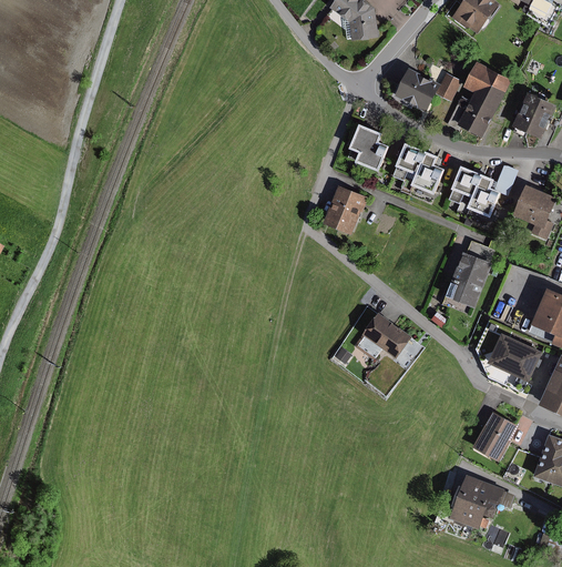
[(333,0),(327,8),(341,19),(340,21),(343,39),(348,38),(348,40),(375,37),(371,7),(361,0),(333,0)]
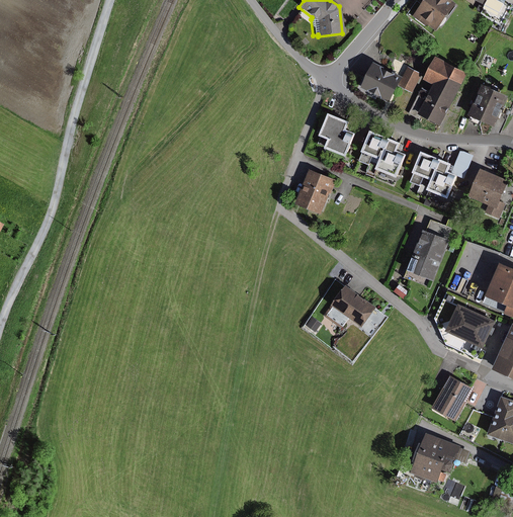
[(420,0),(409,15),(421,25),(426,24),(433,29),(453,3),(449,0),(420,0)]
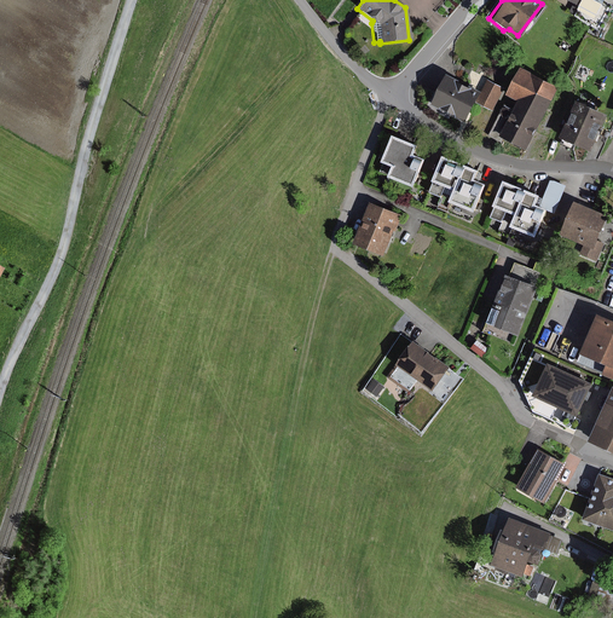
[(566,0),(568,1),(564,11),(570,13),(574,5),(591,13),(599,0),(566,0)]
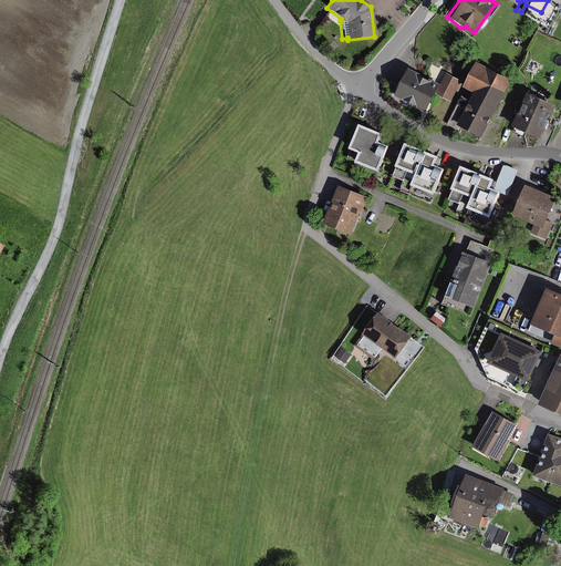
[(509,79),(475,61),(460,86),(471,92),(455,124),(478,136),(509,79)]
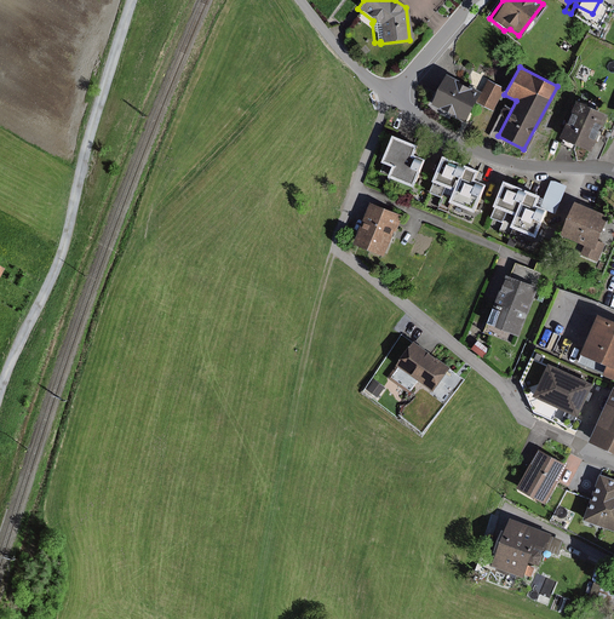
[(499,87),(482,79),(475,92),(443,75),(428,104),(459,121),(469,101),(487,110),(499,87)]
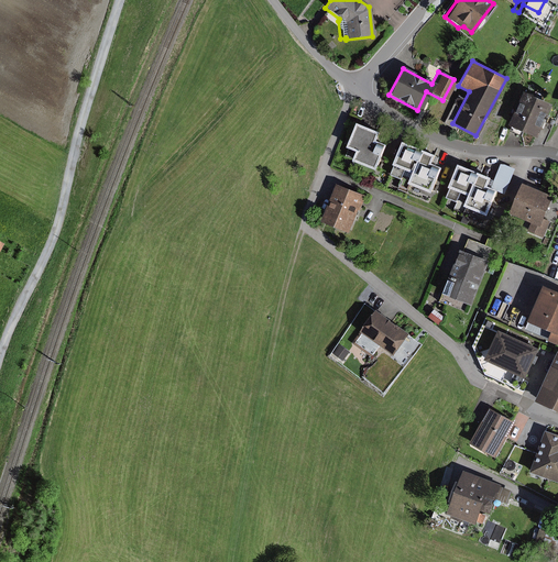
[(550,103),(523,91),(507,124),(535,138),(550,103)]
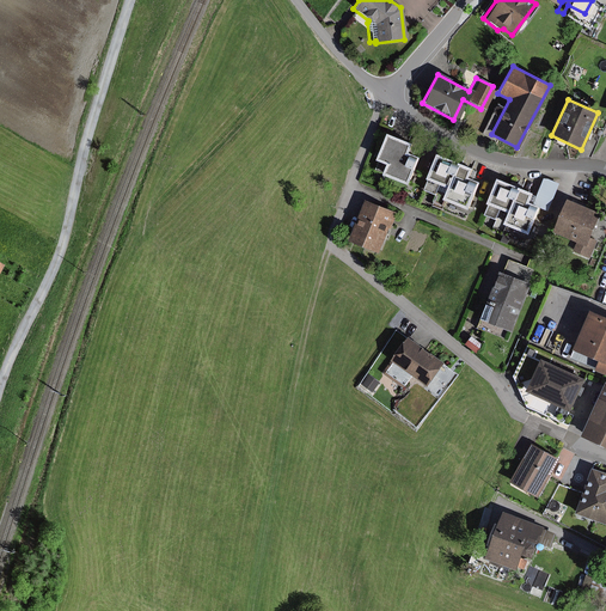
[(412,144),(387,133),(377,160),(386,164),(383,175),(406,184),(418,157),(408,153),(412,144)]
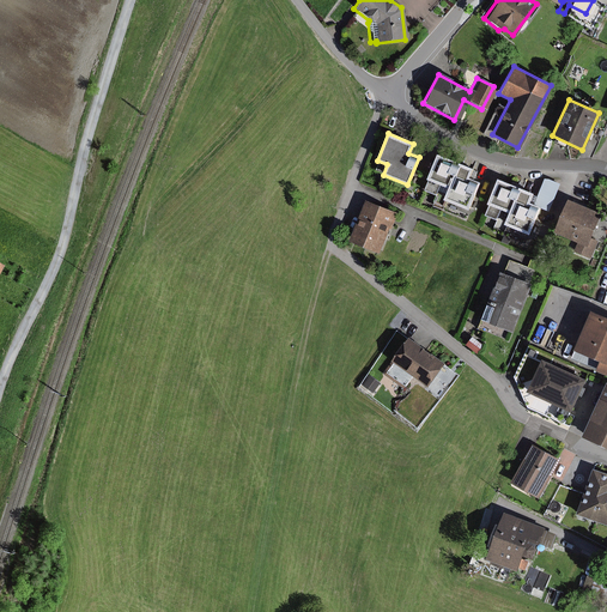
[(437,153),(422,189),(433,195),(438,183),(448,188),(459,163),(437,153)]
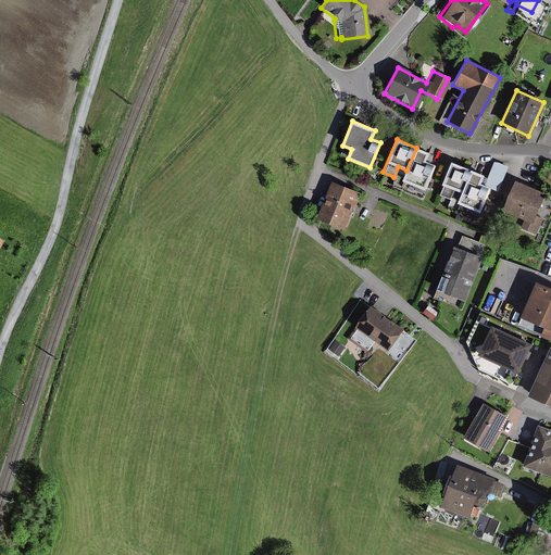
[(429,153),(416,148),(407,171),(402,181),(425,190),(436,165),(426,161),(429,153)]
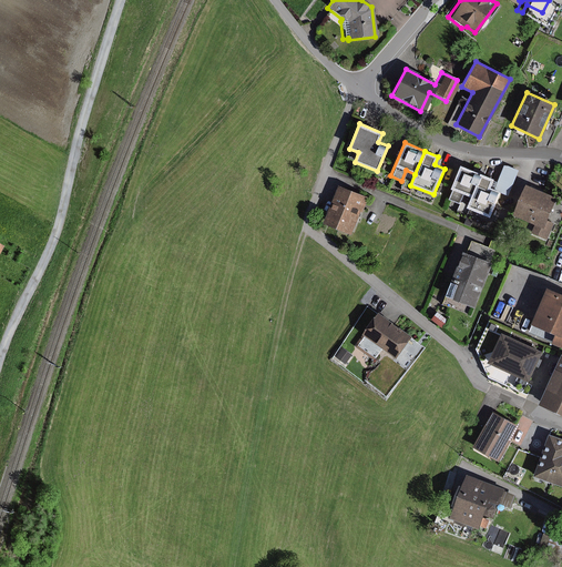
[(460,165),(446,199),(457,204),(461,193),(470,198),(480,173),(460,165)]
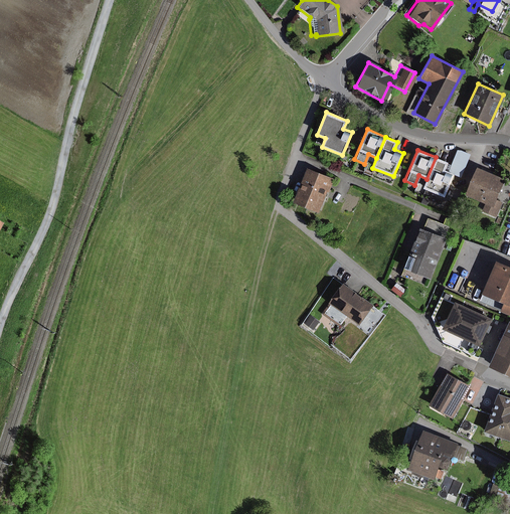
[(448,162),(436,157),(427,179),(422,188),(444,197),(454,174),(459,176),(467,155),(455,150),(446,171),(445,170),(448,162)]
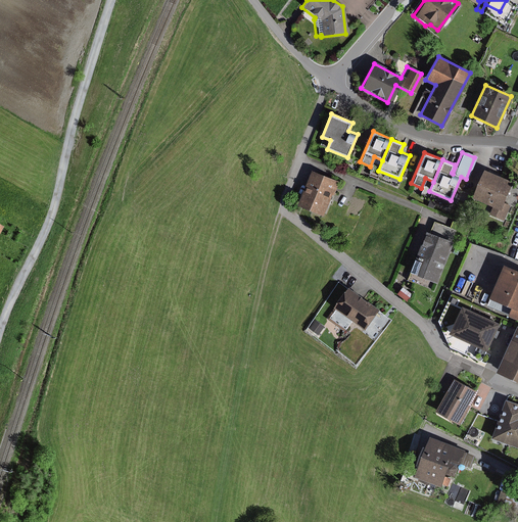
[(337,181),(311,171),(296,205),(321,216),(330,194),(331,195),(337,181)]
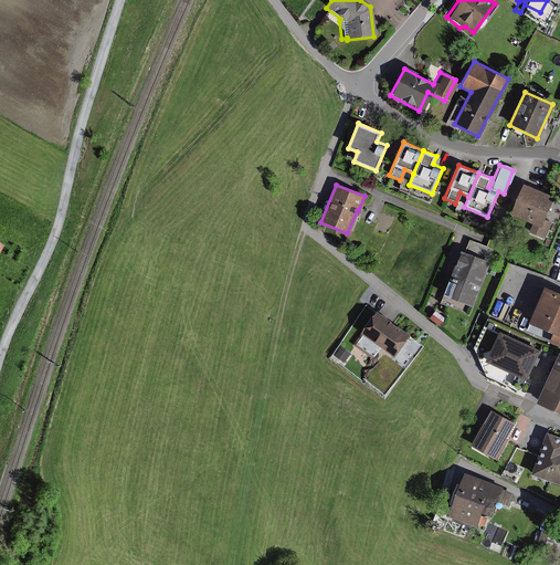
[(543,219),(553,197),(524,185),(510,215),(529,223),(526,231),(541,238),(548,221),(543,219)]
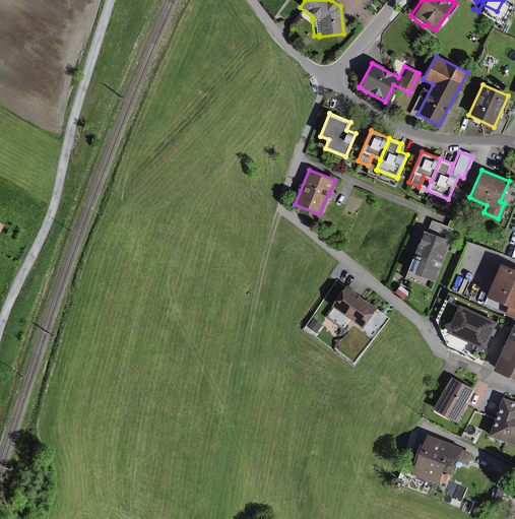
[(425,231),(424,231),(406,270),(432,281),(449,241),(445,239),(449,229),(430,220),(425,231)]
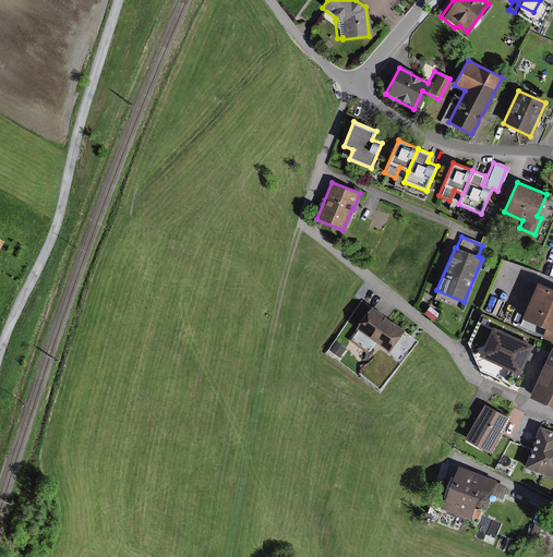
[(552,289),(540,283),(524,318),(547,328),(542,338),(552,342),(552,341),(552,289)]
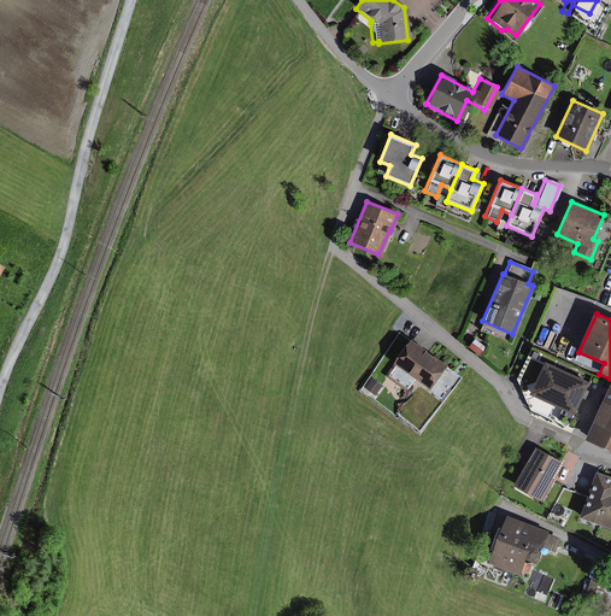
[(482,347),(471,339),(465,346),(476,356),(482,347)]
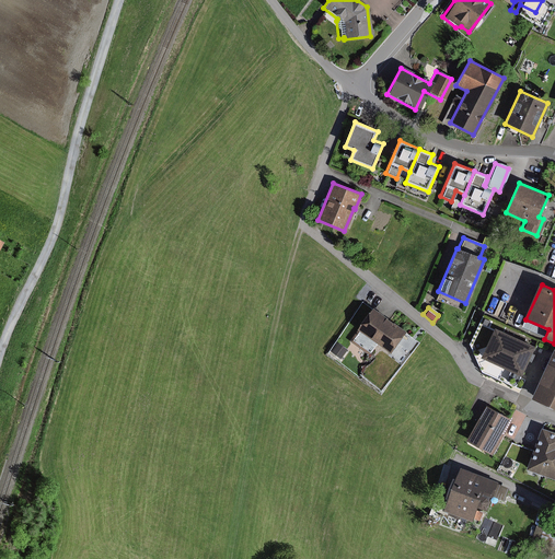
[(404,333),(372,309),(358,327),(356,326),(346,340),(365,354),(373,342),(389,353),(404,333)]
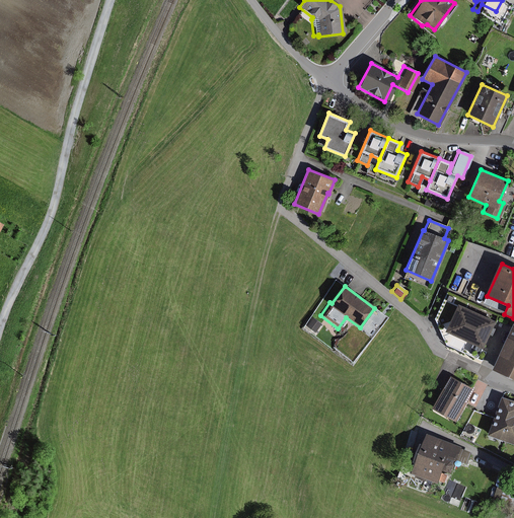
[(495,321),(457,303),(444,331),(469,344),(465,352),(475,357),(480,348),(482,349),(495,321)]
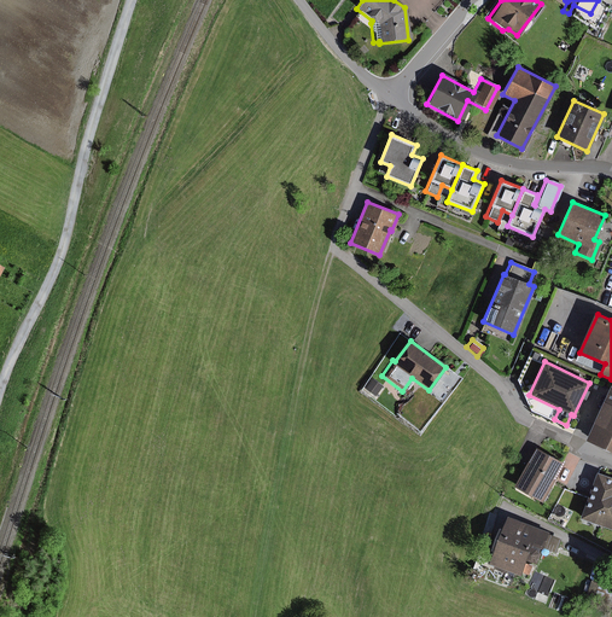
[(379,385),(369,378),(361,388),(372,396),(379,385)]
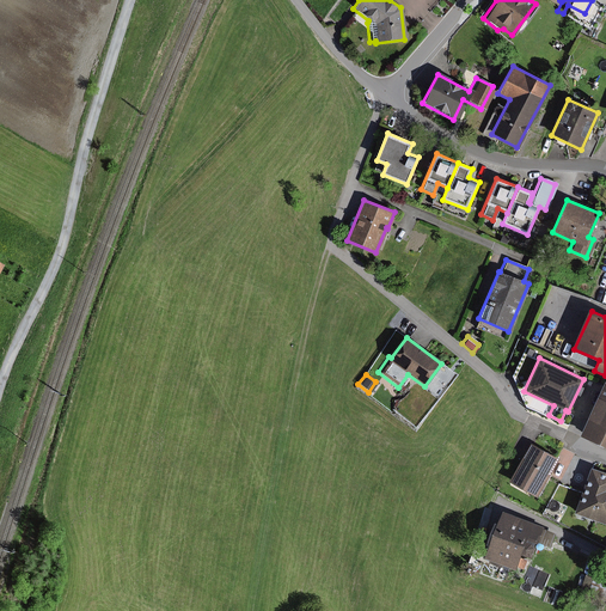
[(605,382),(605,383),(581,437),(605,447),(605,382)]
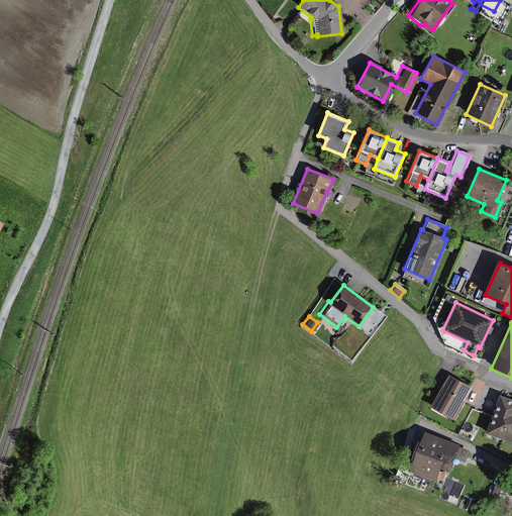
[(451,419),(470,387),(447,375),(429,407),(451,419)]
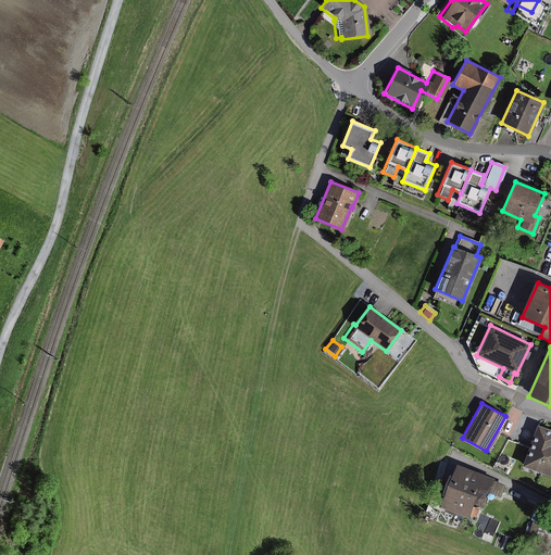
[(550,430),(536,425),(522,466),(550,476),(550,430)]
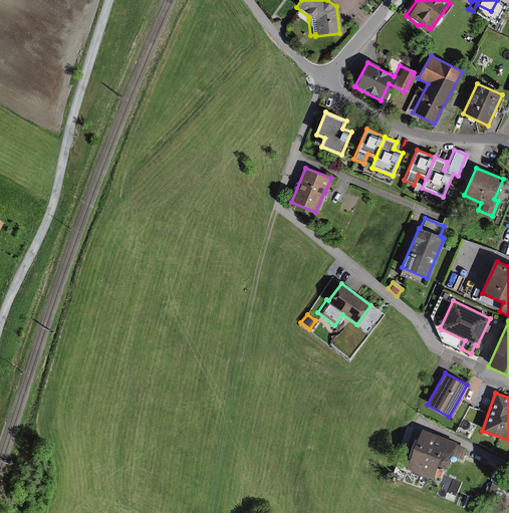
[(433,479),(438,466),(445,469),(450,456),(459,459),(463,448),(455,444),(456,443),(423,430),(419,440),(416,439),(409,458),(411,458),(407,469),(433,479)]
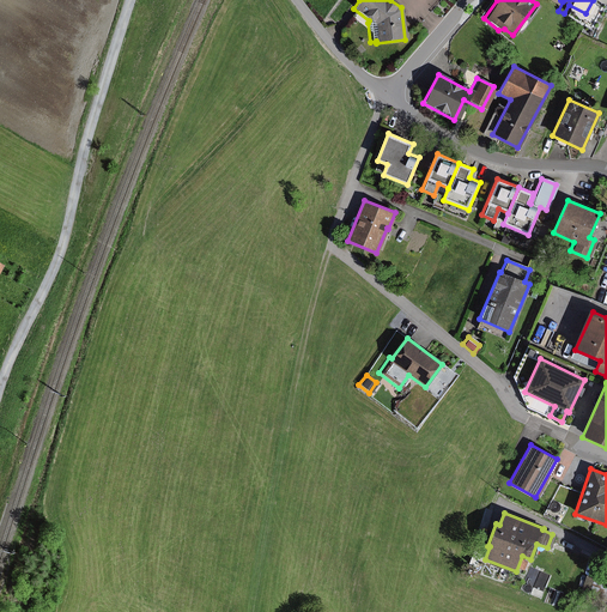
[(606,568),(602,567),(599,576),(583,573),(577,593),(606,603),(606,568)]
